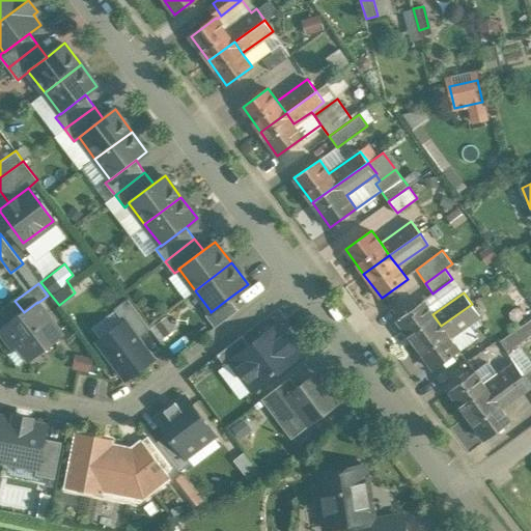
[(229,298),(211,312),(211,311),(205,315),(215,327),(238,309),(229,298)]
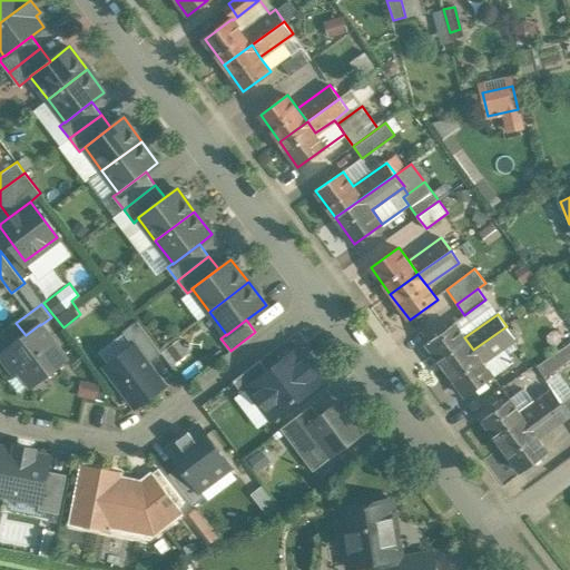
[(161,352),(137,321),(123,332),(133,344),(134,344),(148,363),(161,352)]
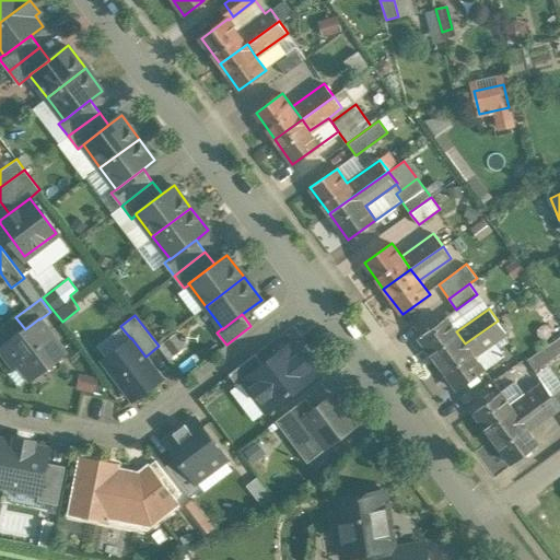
[(446,317),(419,337),(438,363),(465,343),(456,331),(446,317)]
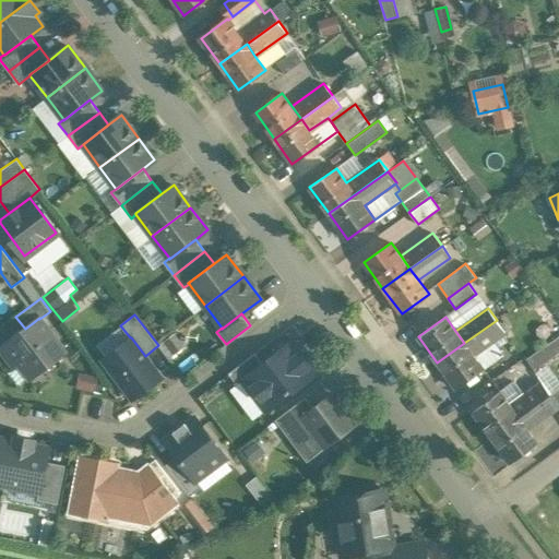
[(25,329),(0,347),(13,365),(19,360),(31,377),(64,352),(39,319),(39,318),(25,329)]
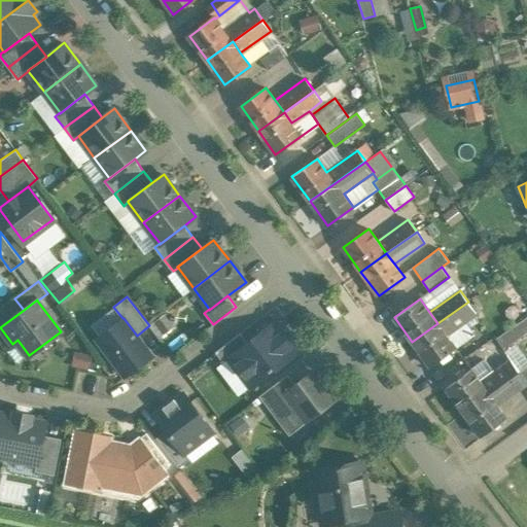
[(468,302),(437,323),(446,335),(477,314),(468,302)]
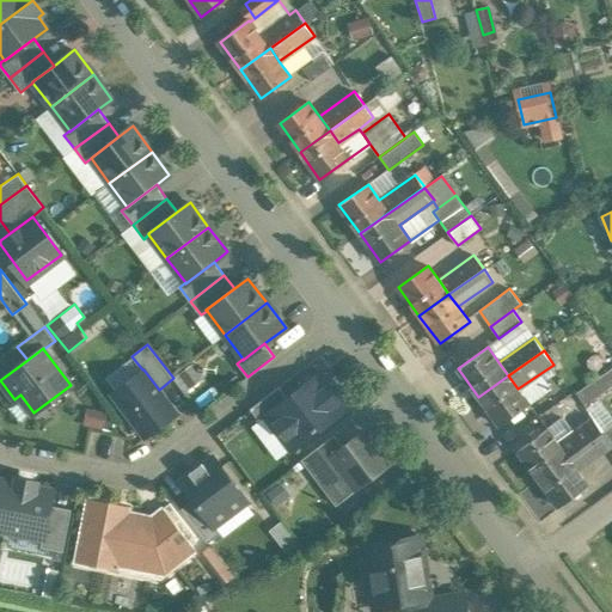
[(142,369),(112,392),(146,436),(177,412),(159,390),(144,369),(142,369)]
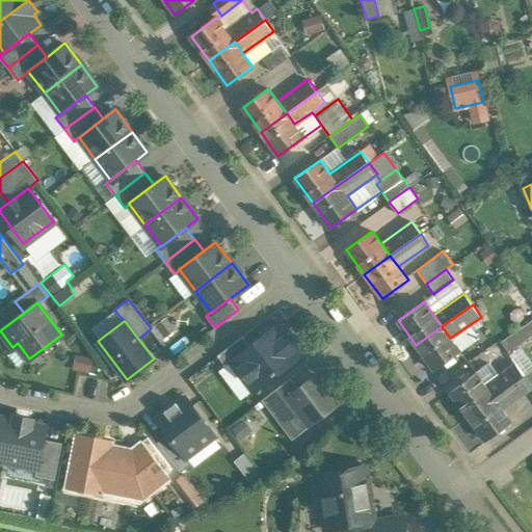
[(249,346),(232,360),(232,361),(255,390),(300,354),(277,324),(249,346)]
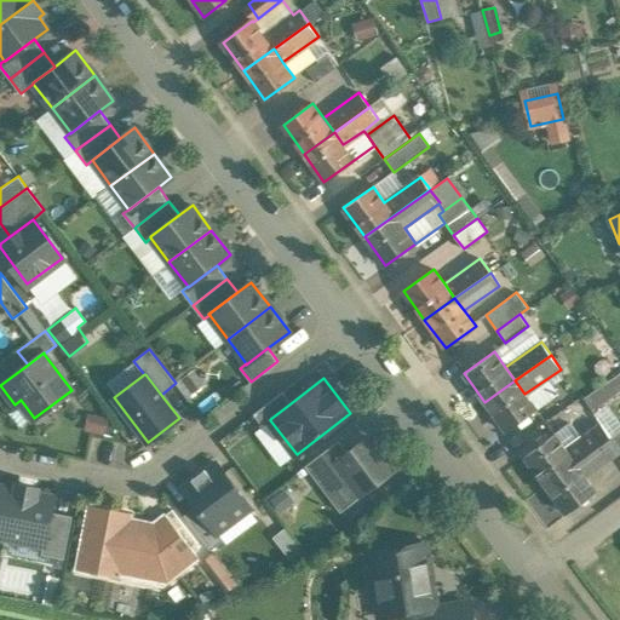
[(515,380),(484,402),(505,430),(535,408),(524,394),(515,380)]
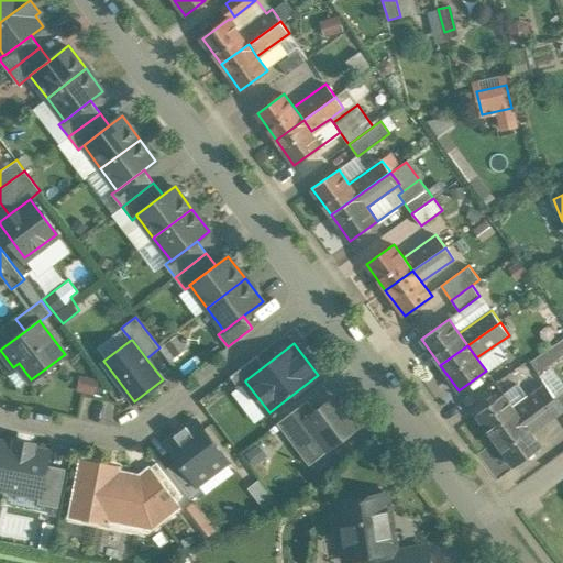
[(256,355),(230,376),(239,386),(245,382),(245,381),(264,366),(256,355)]
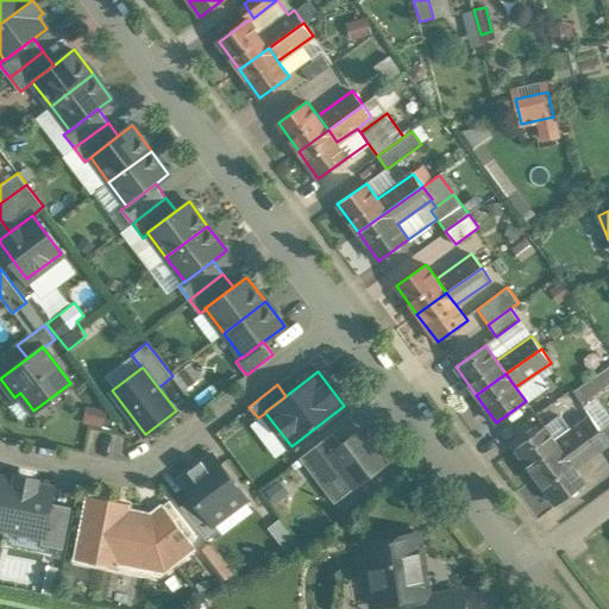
[(590,416),(556,441),(565,454),(600,429),(590,416)]
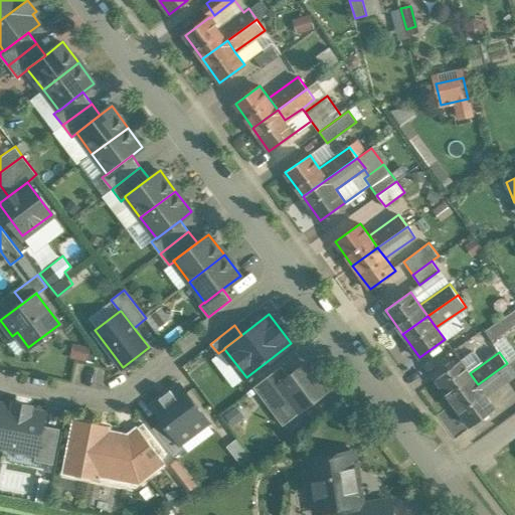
[(460,360),(436,378),(453,402),(478,384),(470,373),(460,360)]
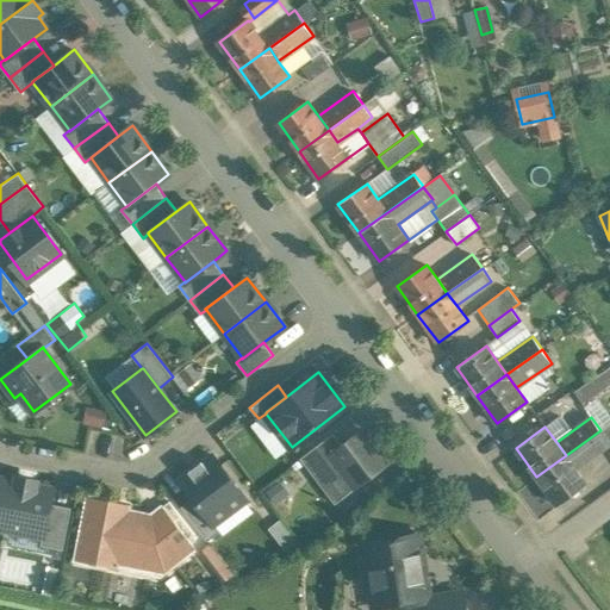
[(387,464),(362,429),(337,447),(330,453),(356,487),(387,464)]
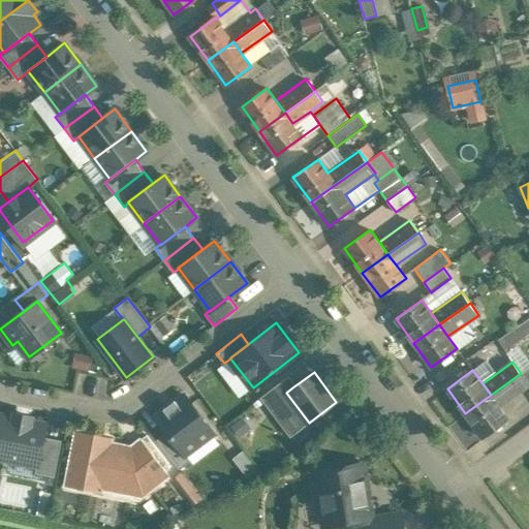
[(521,373),(491,395),(499,406),(528,384),(521,373)]
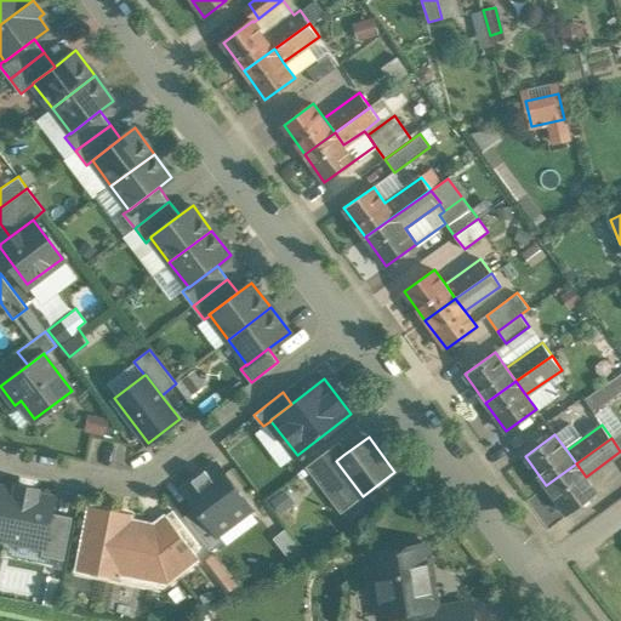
[(335,444),(312,461),(320,473),(336,461),(343,455),(335,444)]
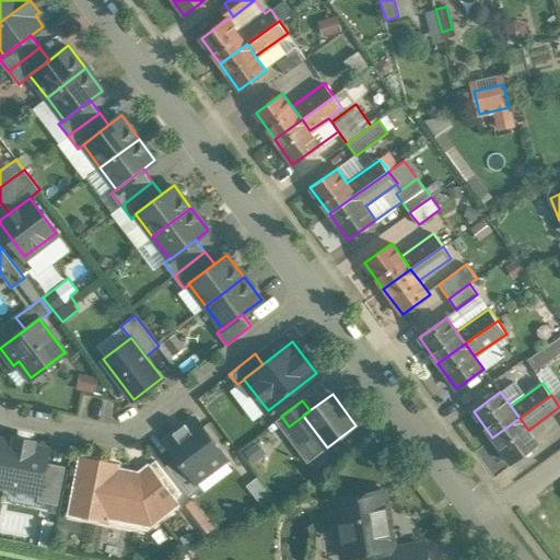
[(520,418),(492,438),(511,464),(538,444),(528,430),(520,418)]
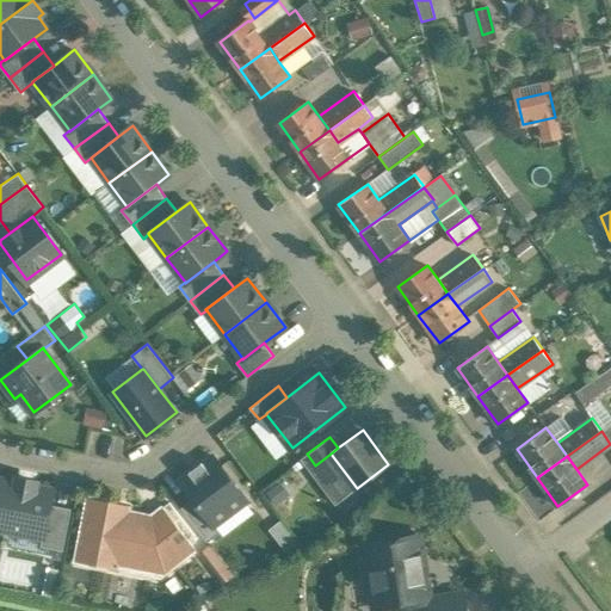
[(233,468),(195,497),(202,506),(220,529),(257,500),(233,468)]
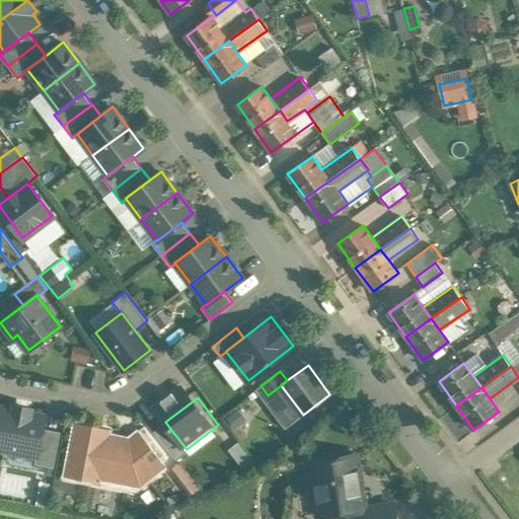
[(31,409),(15,405),(14,410),(0,406),(0,448),(36,456),(38,456),(43,428),(46,416),(30,413),(31,409)]
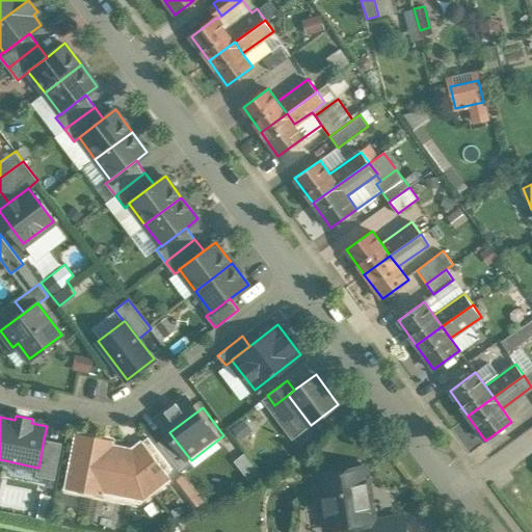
[(132,449),(99,443),(99,436),(77,432),(73,452),(69,470),(70,470),(65,488),(95,494),(97,484),(133,491),(140,501),(170,478),(165,471),(155,478),(132,449)]
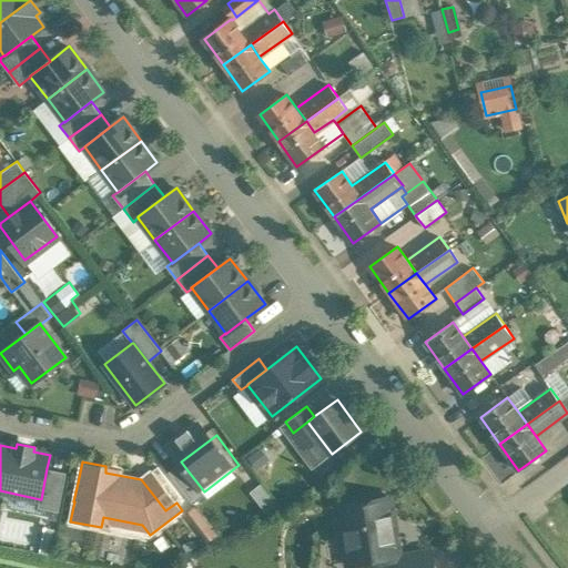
[(182,498),(158,466),(141,479),(165,510),(176,503),(182,498)]
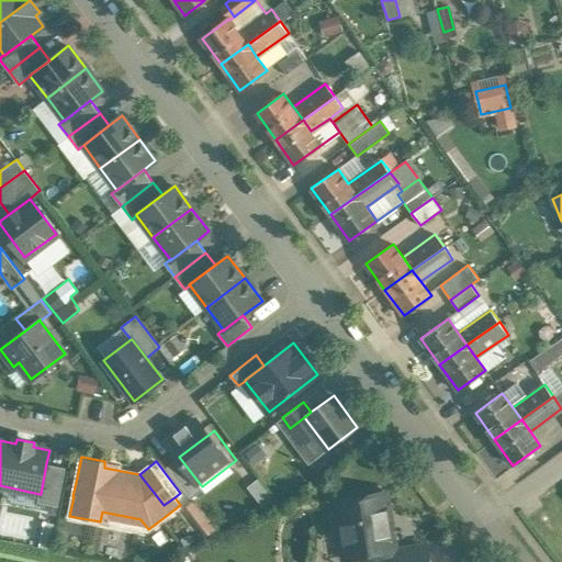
[(66,468),(46,463),(41,494),(40,494),(37,502),(58,506),(66,468)]
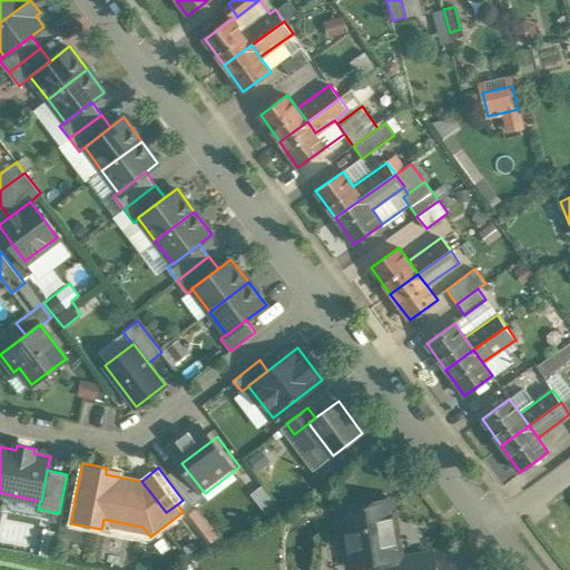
[(212,500),(205,493),(188,472),(178,480),(202,509),(212,500)]
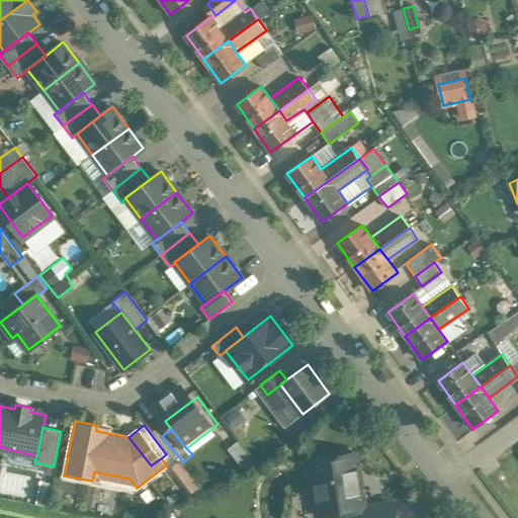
[(354,453),(310,460),(314,485),(318,484),(323,516),(345,512),(363,509),(363,508),(354,453)]
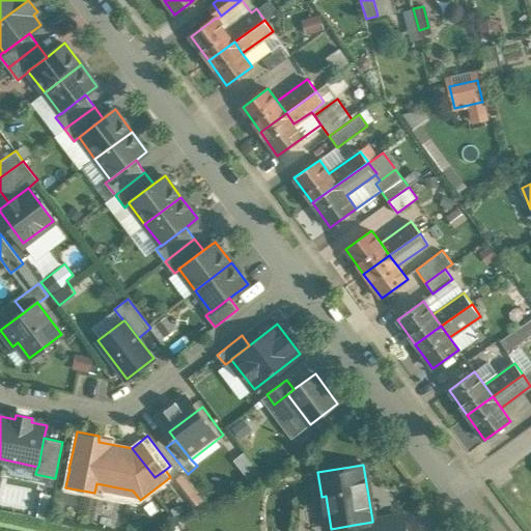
[(201,500),(182,475),(174,480),(194,506),(201,500)]
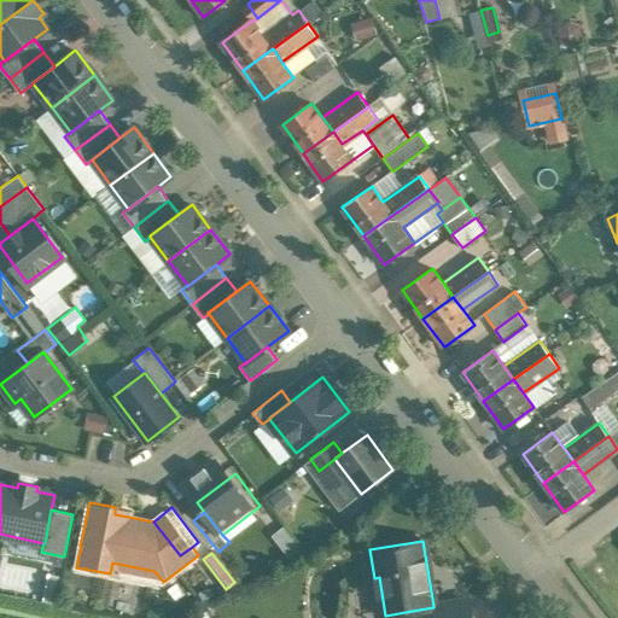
[(213,588),(199,594),(202,600),(215,594),(213,588)]
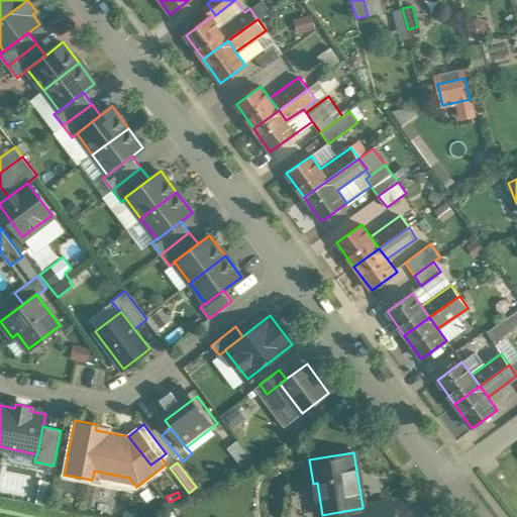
[(363,508),(344,511),(344,516),(393,516),(391,503),(363,507),(363,508)]
